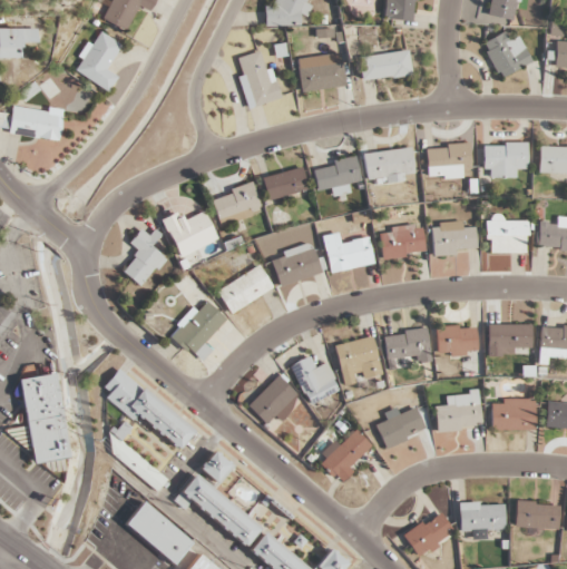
[(115,0),(106,17),(127,28),(140,3),(153,10),(157,0),(115,0)]
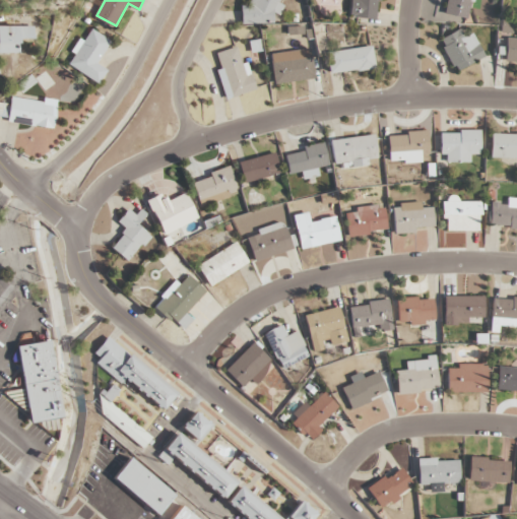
[(243,24),(276,23),(276,14),(282,14),(286,5),(281,2),(282,0),(252,0),(250,5),(243,5),(243,24)]
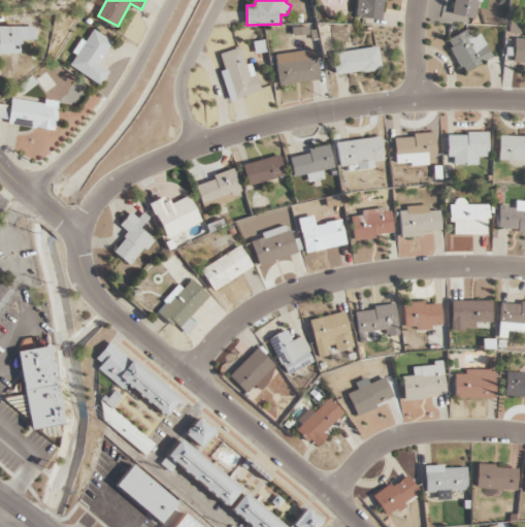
[(386,19),(387,0),(360,0),(360,18),(386,19)]
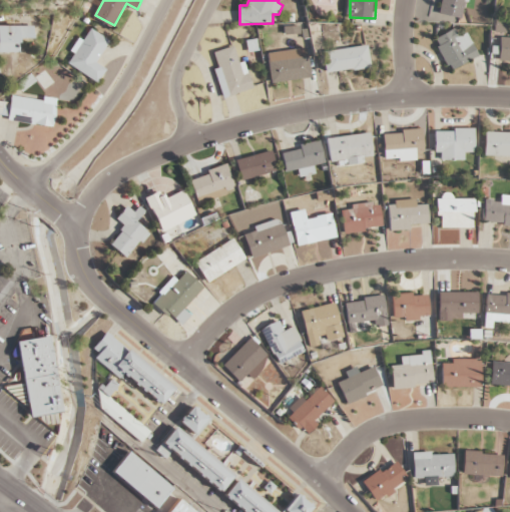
[(465,0),(462,18),(439,13),(441,0),(465,0)]
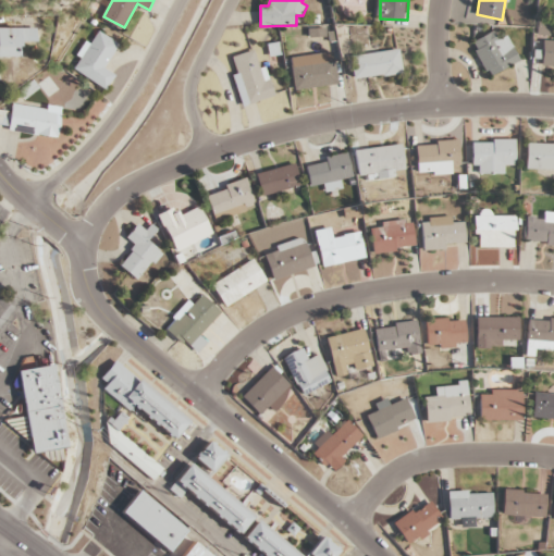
[(39,28),(0,27),(0,57),(23,57),(23,41),(38,41),(39,28)]
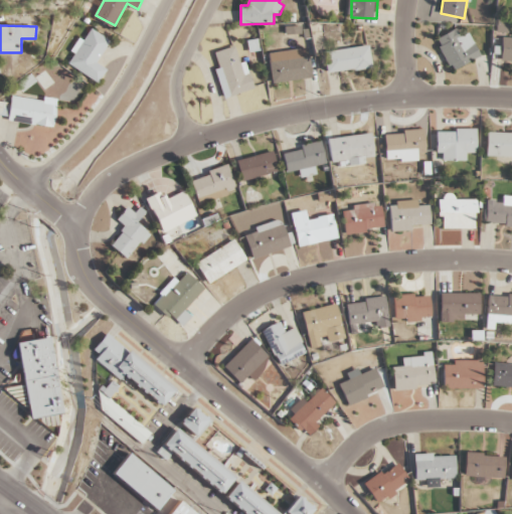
[(69,64),(100,82),(108,68),(99,63),(113,40),(94,28),(87,39),(82,36),(72,52),(75,54),(69,64)]
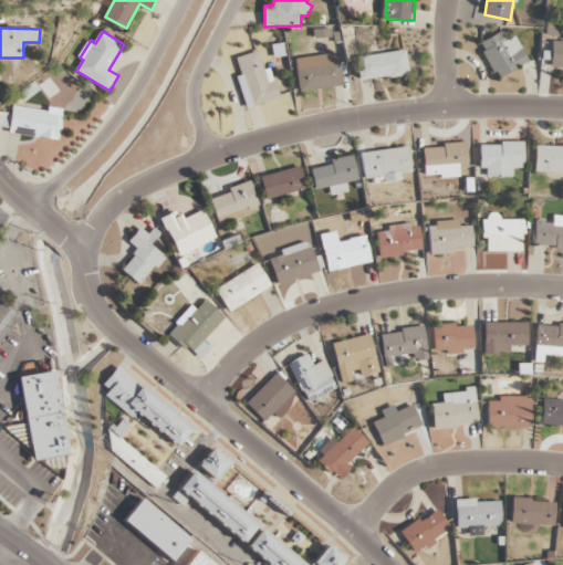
[(518,35),(508,40),(503,31),(481,42),(499,79),(521,67),(519,65),(530,61),(518,35)]
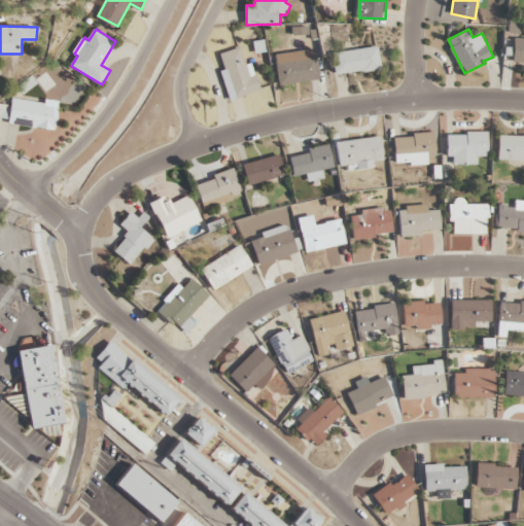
[(523,38),(515,37),(514,63),(523,64),(523,38)]
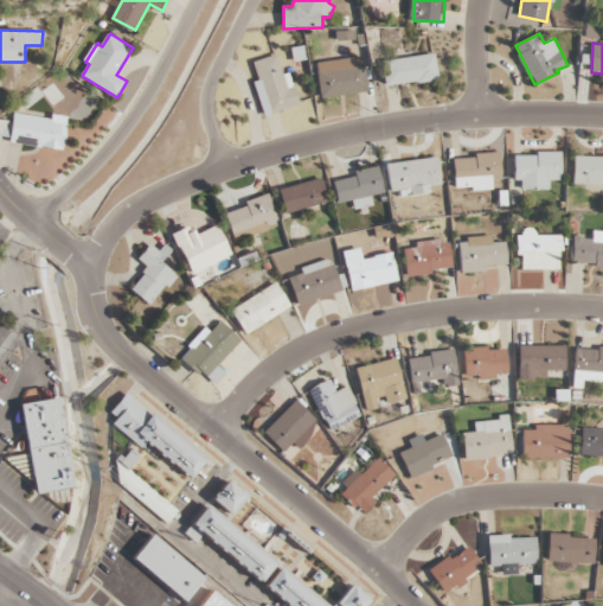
[(386,87),(440,78),(436,52),(383,61),(386,87)]
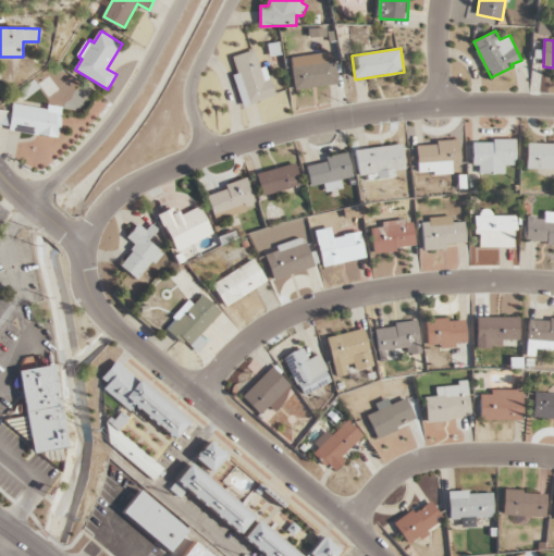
[(277,96),(268,65),(261,68),(256,50),(234,57),(238,73),(234,74),(244,106),(277,96)]
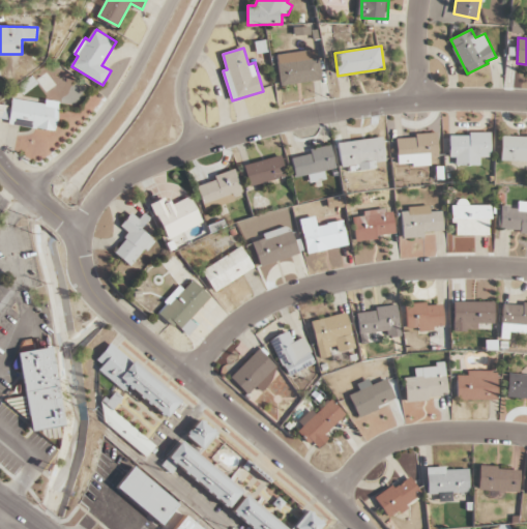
[(279,62),(282,85),(323,78),(319,55),(279,62)]
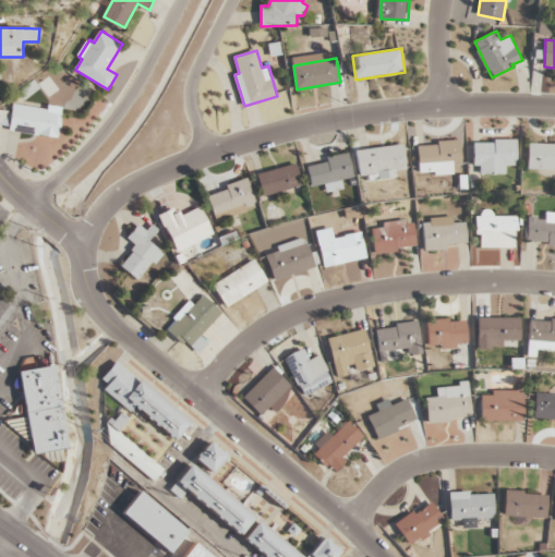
[(49,109),(15,103),(10,130),(59,138),(64,107),(50,104),(49,109)]
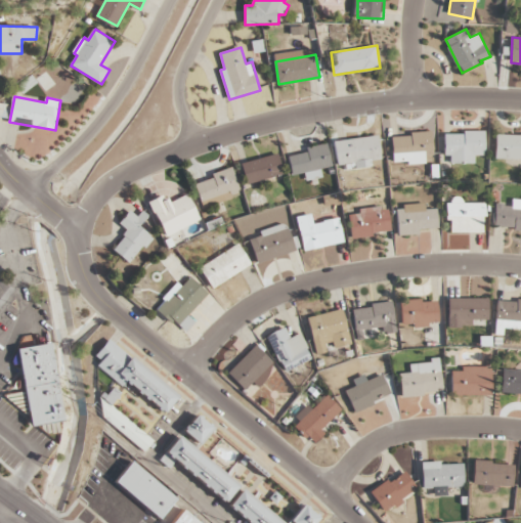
[(10,104),(0,103),(0,118),(9,119),(10,104)]
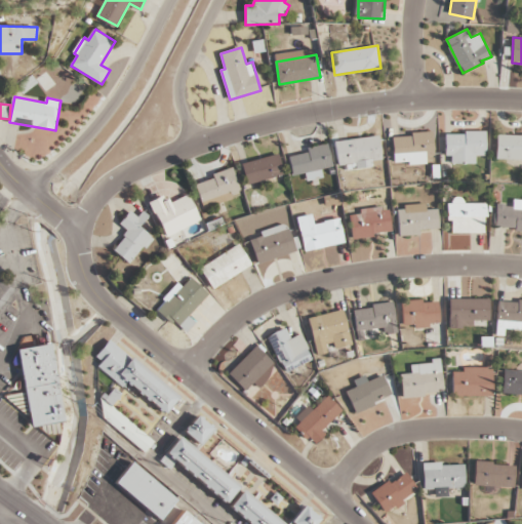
[(452,164),(477,163),(477,156),(487,156),(487,132),(446,132),(446,156),(452,156),(452,164)]
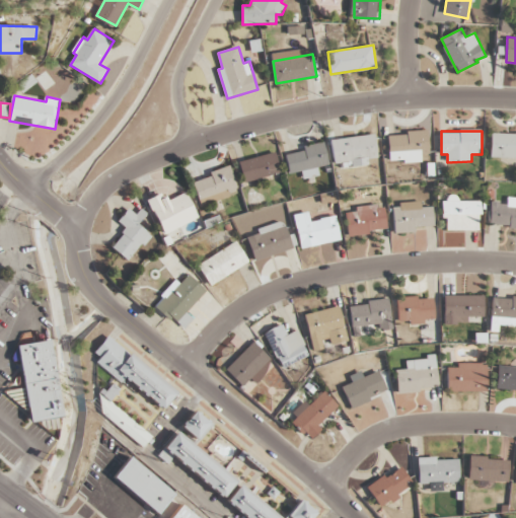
[(431,153),(429,132),(389,134),(390,159),(400,159),(399,155),(404,155),(406,163),(423,162),(423,154),(431,153)]
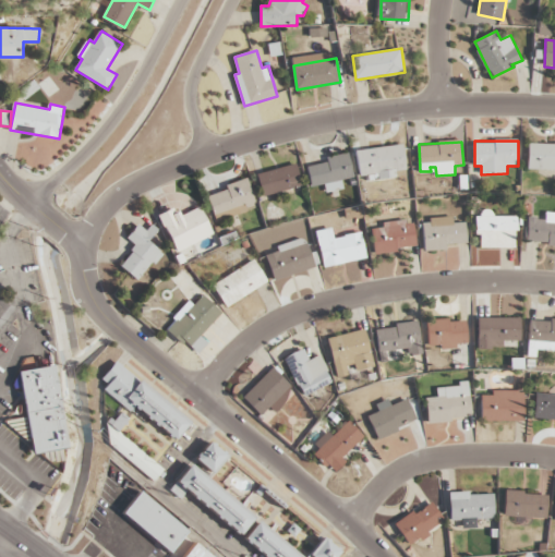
[(554,143),(530,143),(529,169),(554,169),(554,143)]
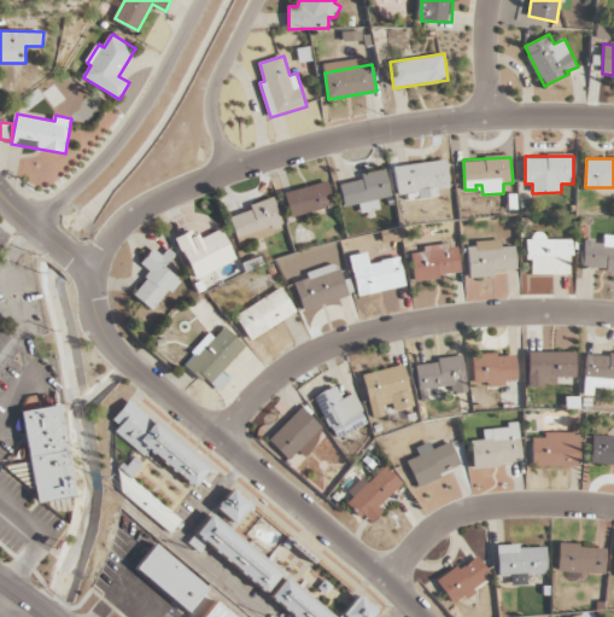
[(398,195),(420,192),(421,199),(439,197),(438,188),(451,187),(448,159),(396,166),(398,195)]
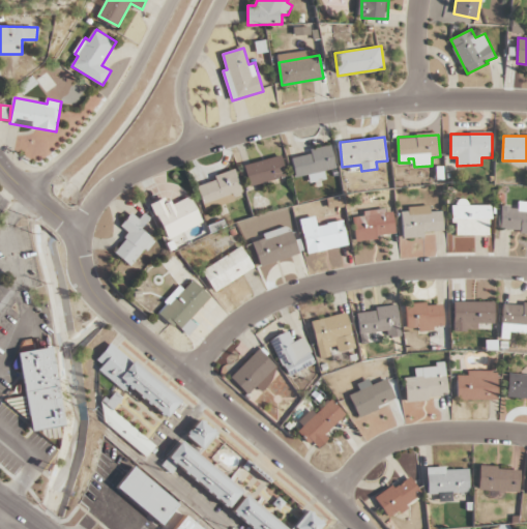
[(312,153),(292,157),(296,176),(337,167),(331,144),(311,149),(312,153)]
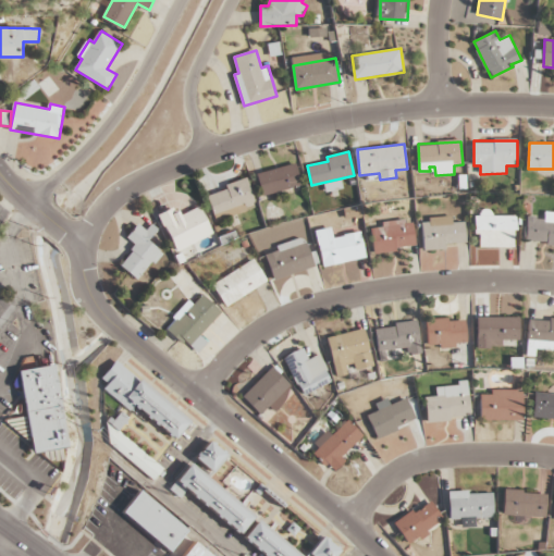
[(297,162),(258,173),(263,195),(303,184),(297,162)]
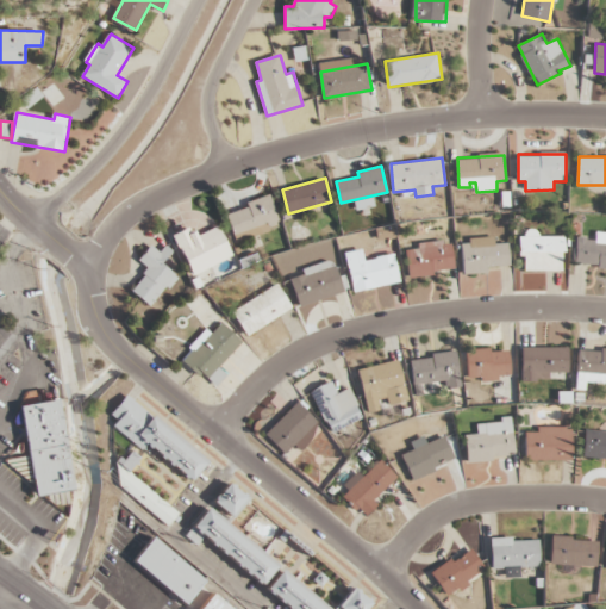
[(226,211),(235,235),(252,230),(255,236),(272,230),(270,224),(280,221),(273,197),(226,211)]
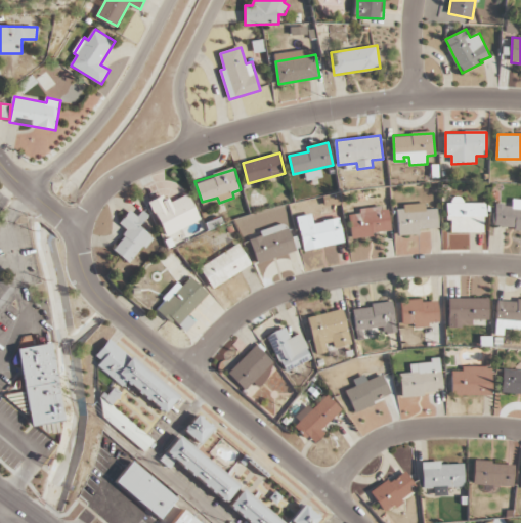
[(150,201),(165,236),(202,221),(190,193),(169,203),(166,194),(150,201)]
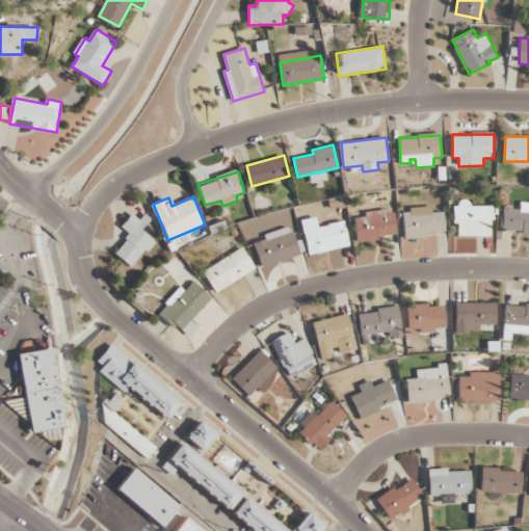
[(459,236),(494,236),(494,204),(454,204),(455,223),(459,223),(459,236)]
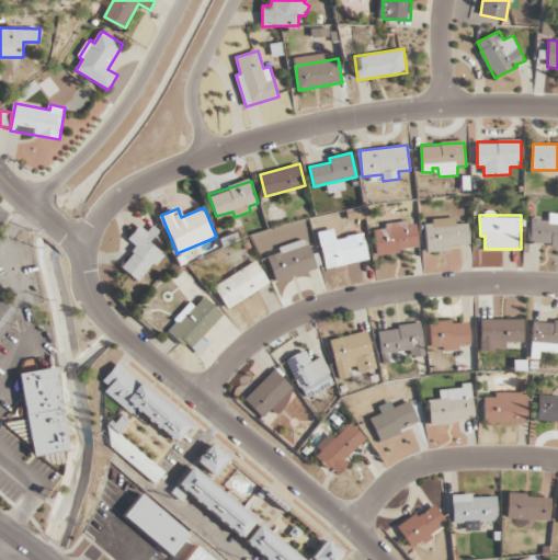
[(426,219),(428,251),(451,251),(451,246),(470,244),(470,224),(457,224),(457,218),(426,219)]
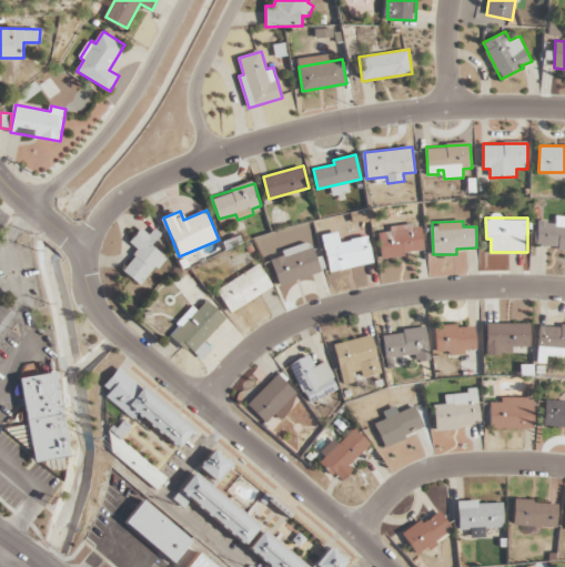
[(537,249),(564,247),(564,221),(538,221),(537,249)]
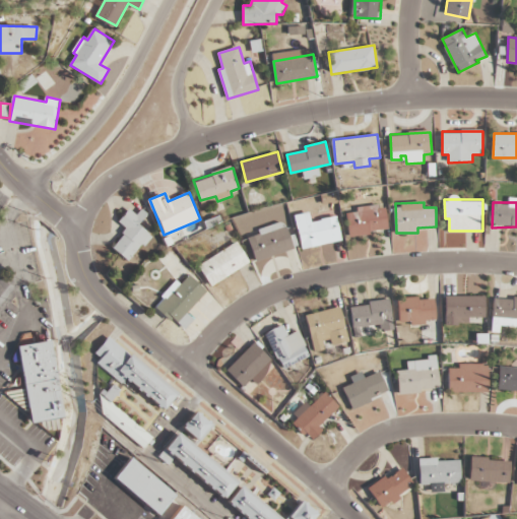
[(358,207),(358,211),(347,212),(349,235),(390,231),(387,204),(358,207)]
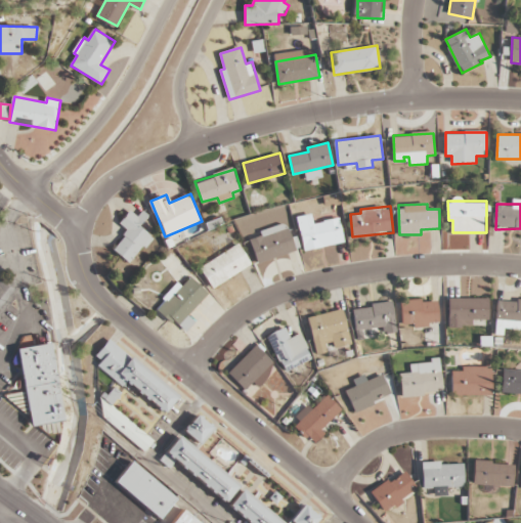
[(154,236),(141,225),(150,215),(144,210),(138,216),(132,210),(120,223),(129,230),(114,249),(130,263),(154,236)]
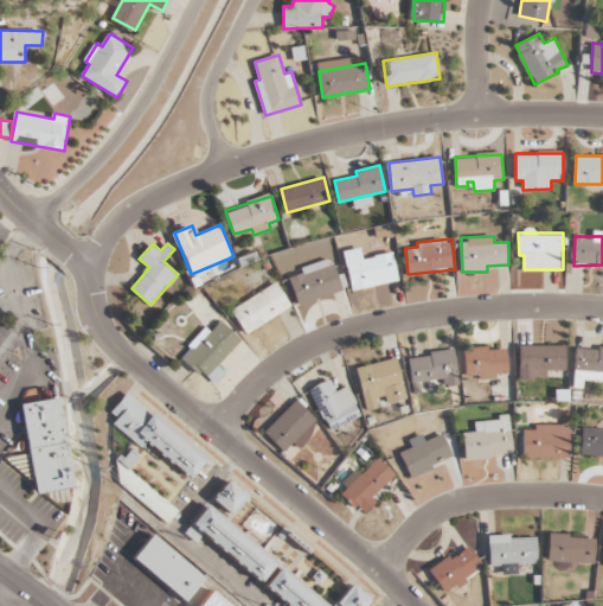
[(353,291),(401,280),(395,253),(364,259),(361,248),(345,252),(353,291)]
